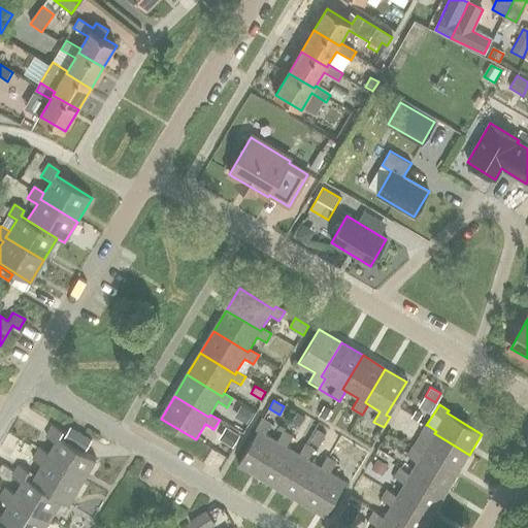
[(324,406),(319,416),(326,421),(331,411),(324,406)]
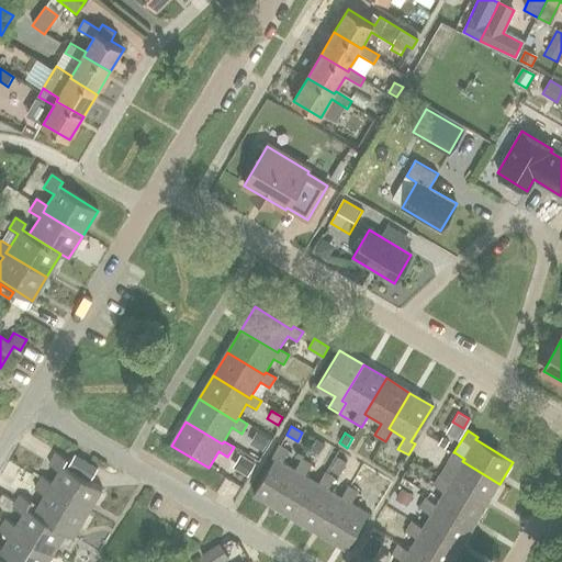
[(261,435),(255,447),(261,451),(269,439),(261,435)]
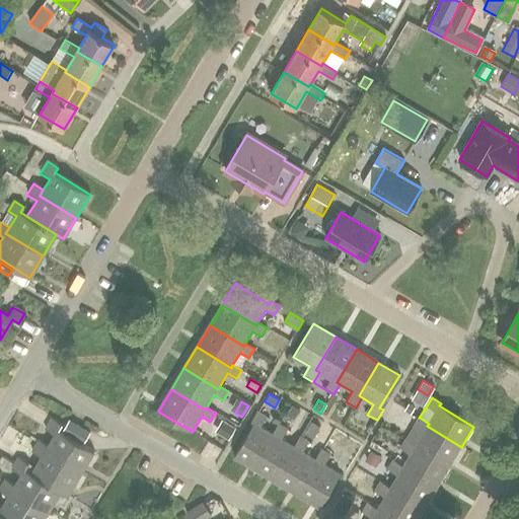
[(409,404),(404,411),(411,415),(415,409),(409,404)]
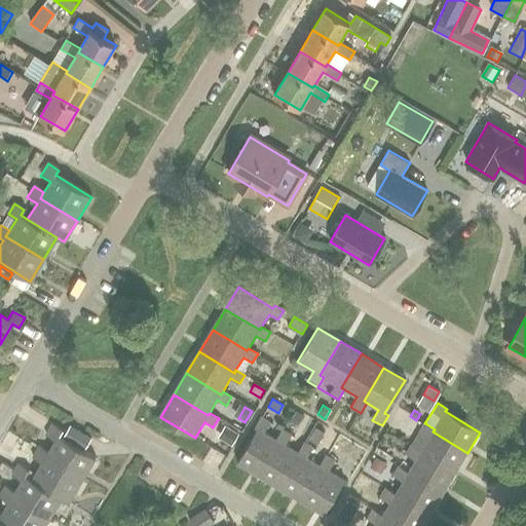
[(297,412),(291,421),(299,426),(305,417),(297,412)]
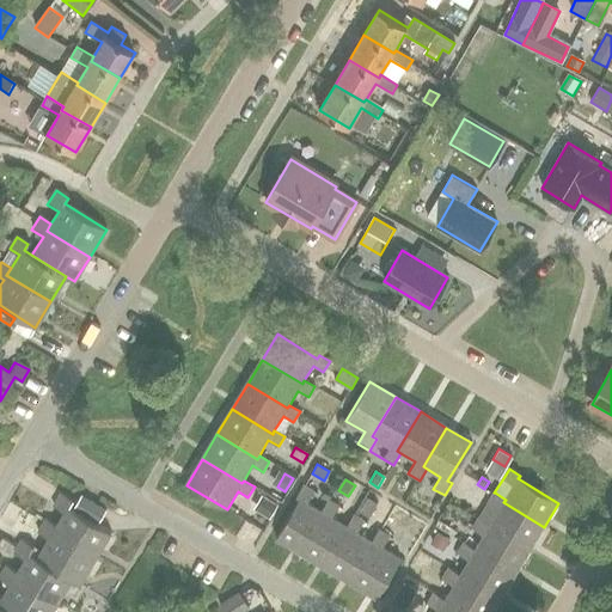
[(325,515),(322,513),(307,505),(314,493),(304,487),(298,499),(300,500),(276,539),(301,555),(325,515)]
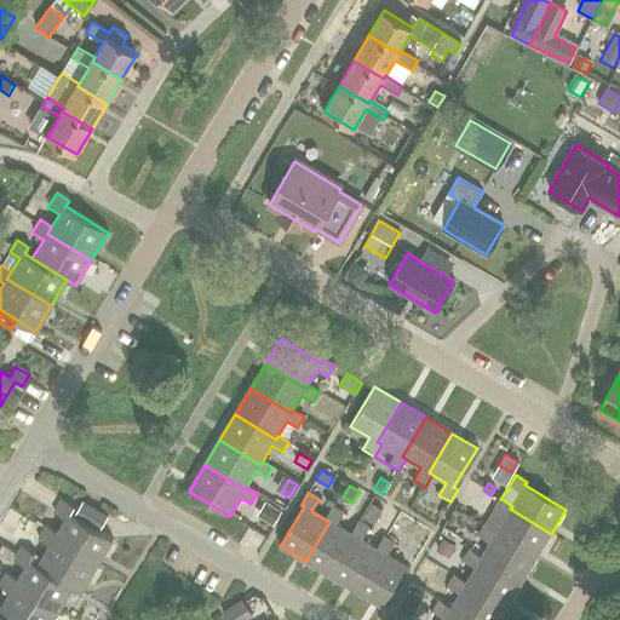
[(57,532),(52,539),(97,566),(113,539),(69,514),(74,506),(62,499),(53,514),(64,520),(57,532)]
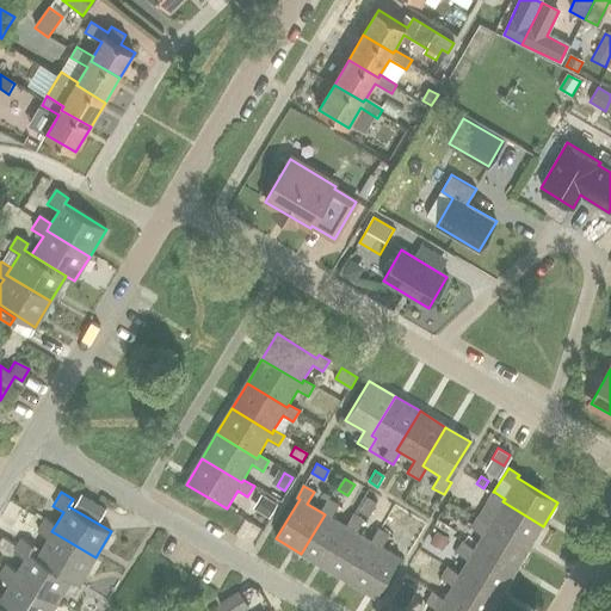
[(505,499),(494,492),(488,503),(479,518),(489,524),(488,528),(528,551),(543,526),(503,501),(505,499)]
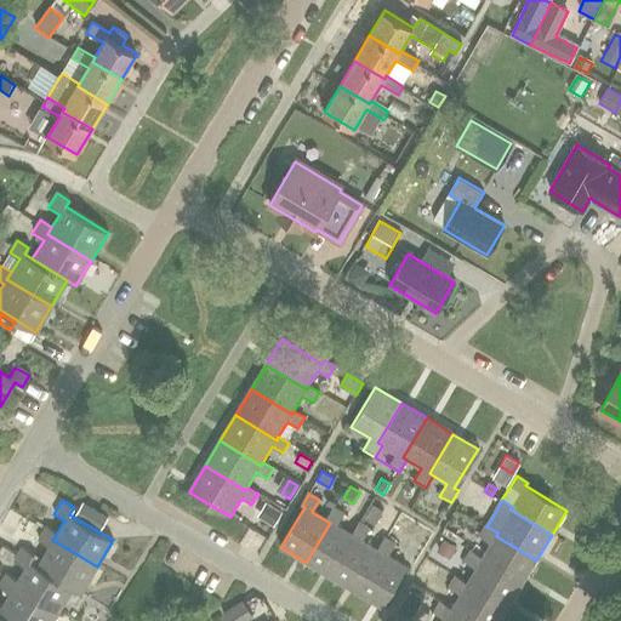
[(83,505),(77,516),(101,530),(108,520),(83,505)]
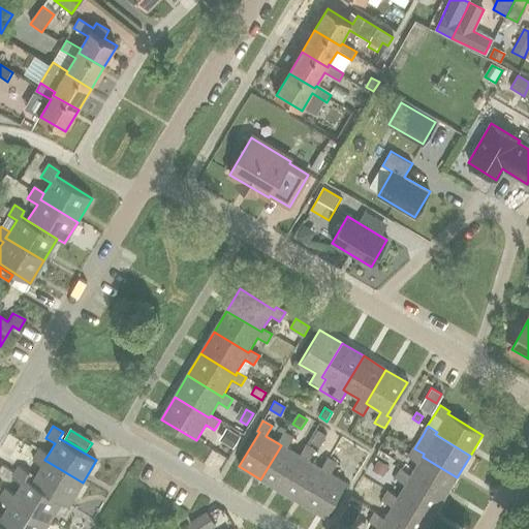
[(229,430),(223,442),(232,447),(240,436),(229,430)]
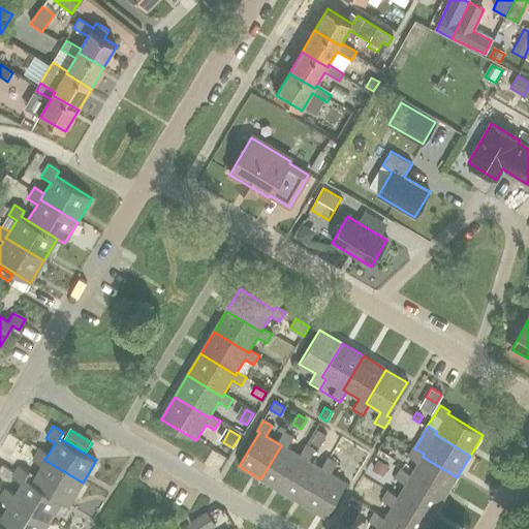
[(317,432),(311,442),(319,446),(325,436),(317,432)]
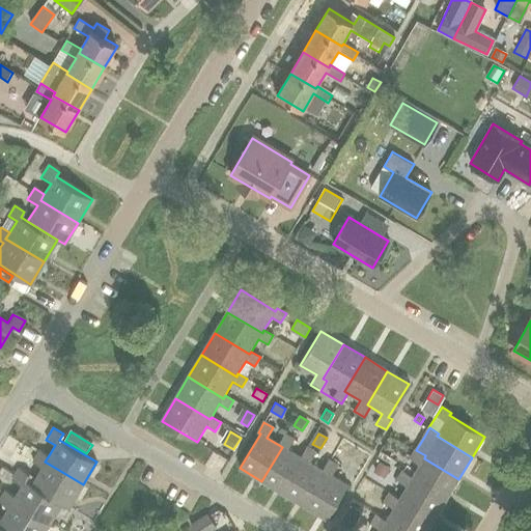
[(288,450),(295,441),(285,436),(279,445),(282,447),(261,481),(282,494),(303,459),(301,457),(288,450)]
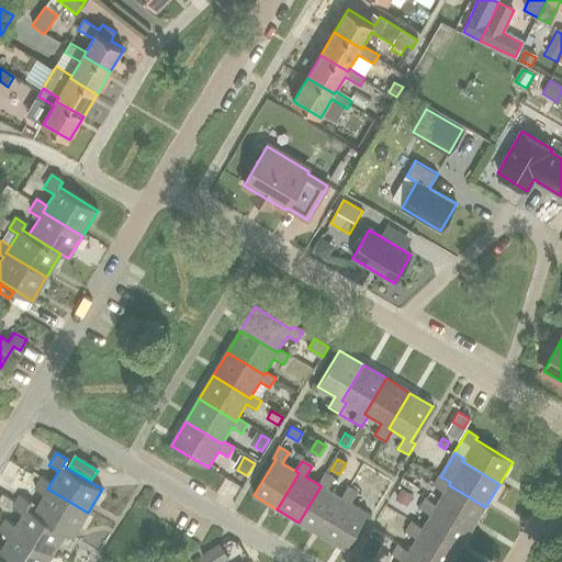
[(341,498),(347,490),(334,482),(335,480),(324,474),(318,484),(321,486),(299,523),(323,537),(344,501),(341,498)]
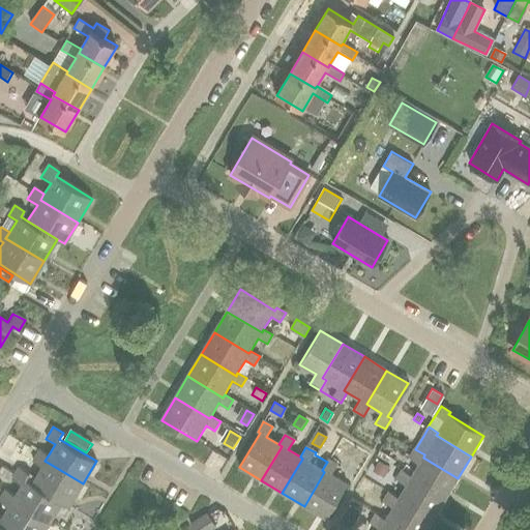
[(34,477),(31,482),(61,502),(69,507),(83,483),(45,461),(49,454),(39,449),(32,462),(40,467),(34,477)]
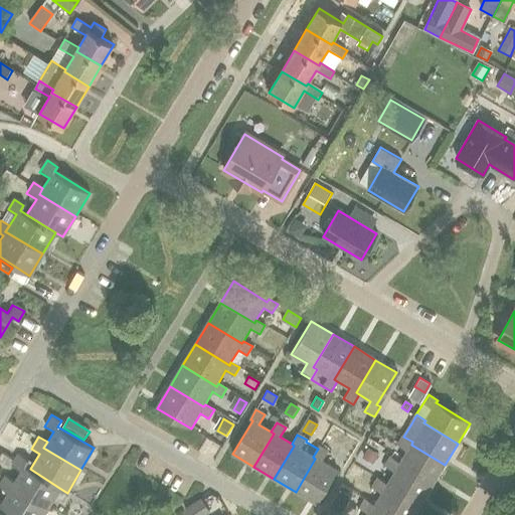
[(403,437),(398,446),(407,451),(400,463),(399,466),(433,485),(445,465),(411,445),(412,442),(403,437)]
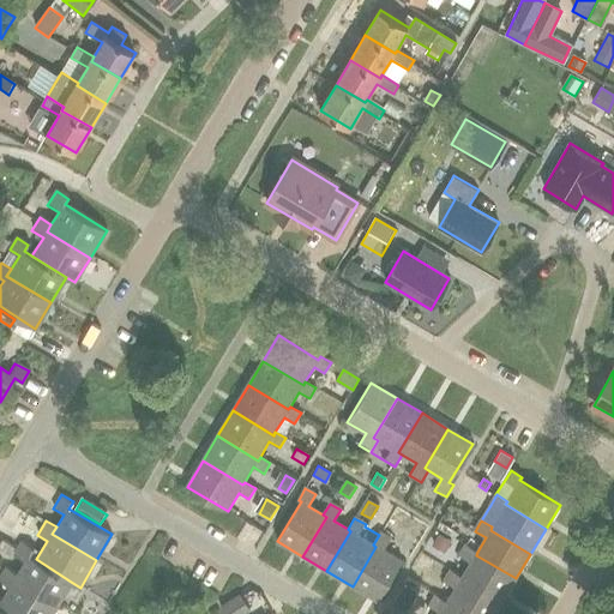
[(375,547),(353,587),(379,602),(403,563),(399,560),(405,551),(390,541),(391,539),(380,533),(379,535),(373,545),(375,547)]
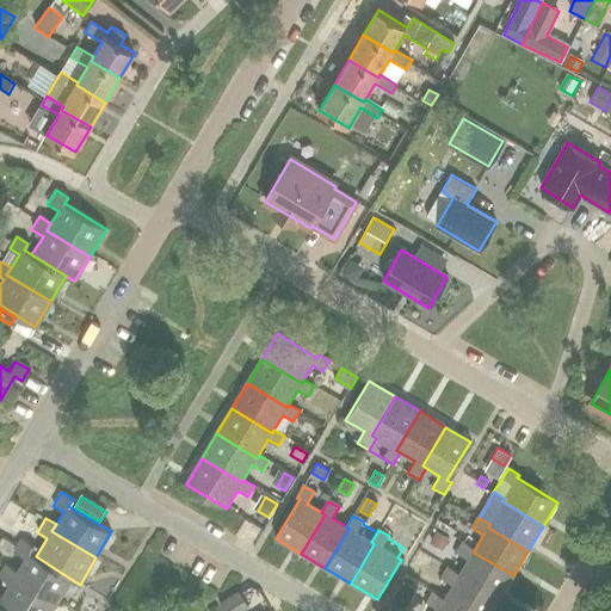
[(437,532),(431,543),(443,550),(449,539),(437,532)]
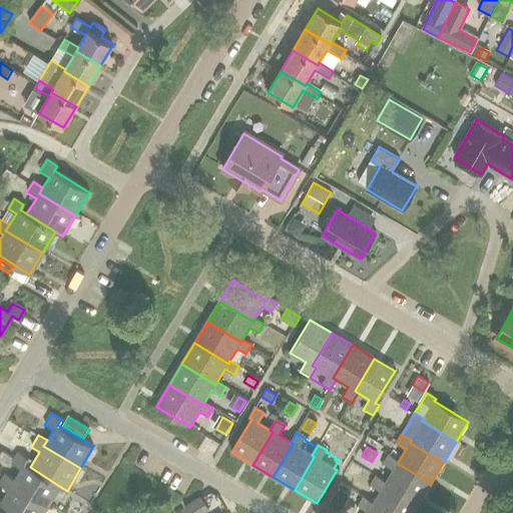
[(2,451),(0,454),(0,457),(9,463),(12,457),(2,451)]
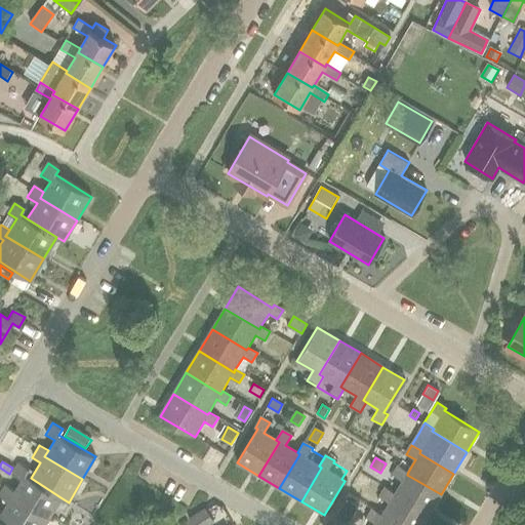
[(13,490),(10,495),(48,518),(61,497),(31,478),(25,475),(28,470),(17,463),(11,474),(21,479),(13,490)]
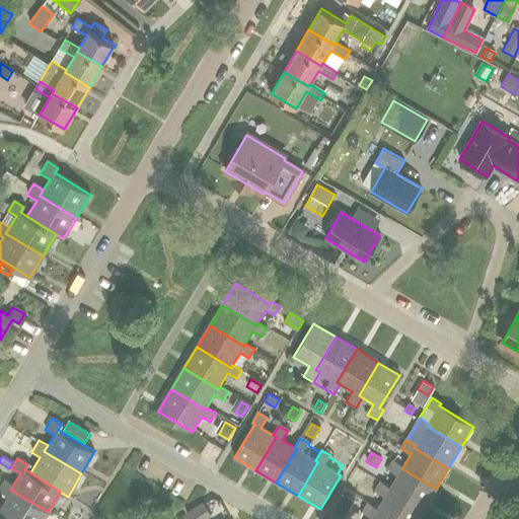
[(402,469),(403,466),(393,462),(388,470),(397,475),(389,490),(388,492),(422,512),(436,489),(402,469)]
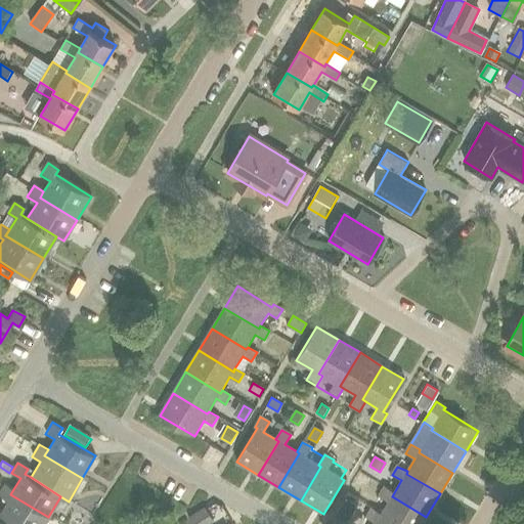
[(28,469),(25,474),(31,477),(34,472),(28,469)]
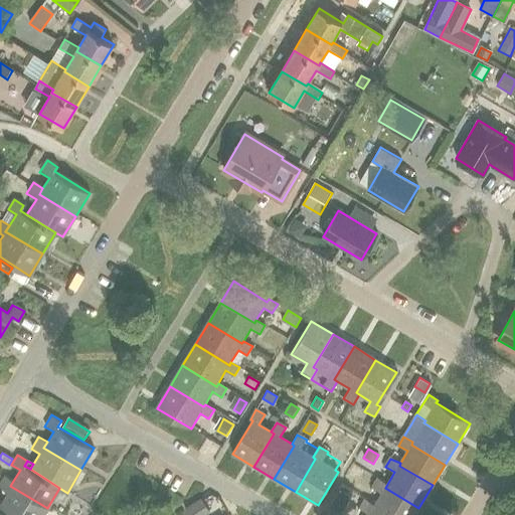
[(0,502),(0,511),(6,514),(42,514),(47,508),(10,486),(13,481),(5,476),(0,483),(0,489),(6,493),(0,502)]
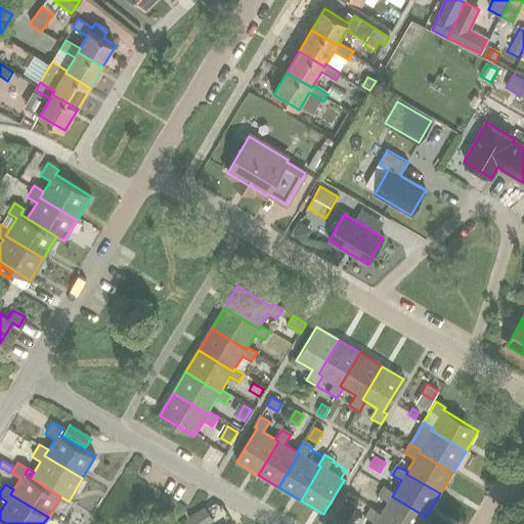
[(384,488),(380,496),(372,509),(382,515),(380,517),(391,523),(421,523),(426,517),(392,496),(393,494),(384,488)]
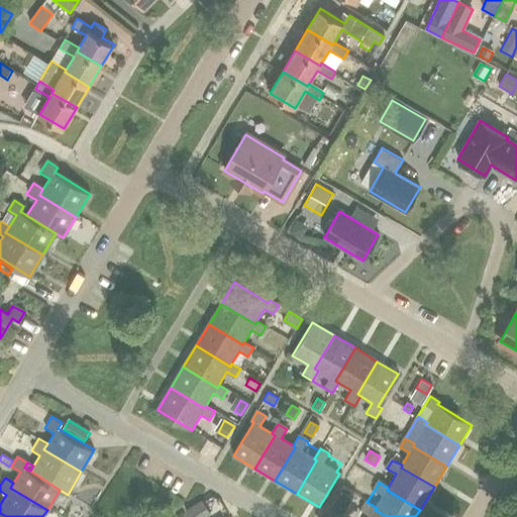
[(188,516),(208,516),(212,515),(203,501),(186,512),(188,516)]
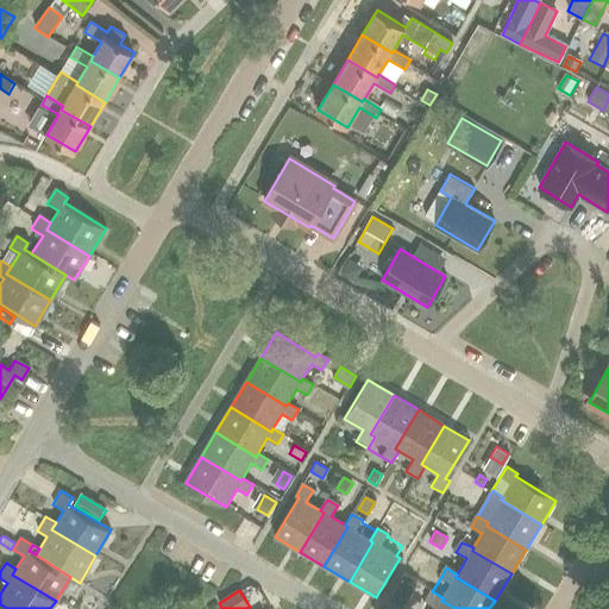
[(437,608),(454,608),(441,601),(444,598),(432,591),(426,602),(437,608)]
